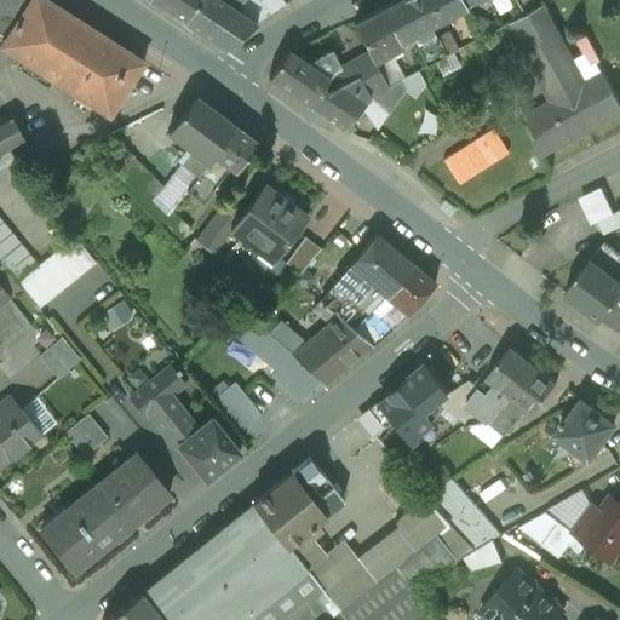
[(144,63),(45,0),(29,0),(5,39),(0,46),(0,47),(108,116),(144,63)]
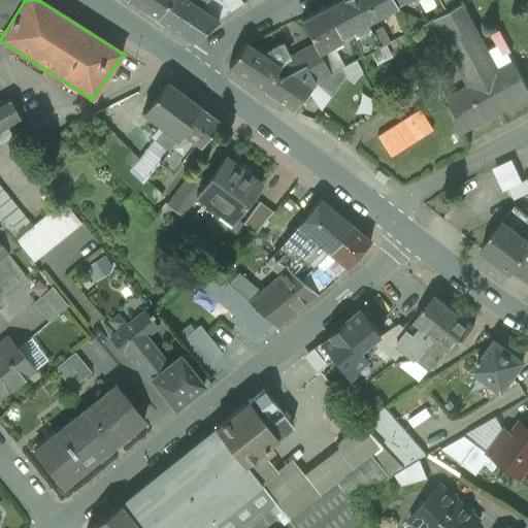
[(0,0),(0,31),(4,33),(25,0),(0,0)]
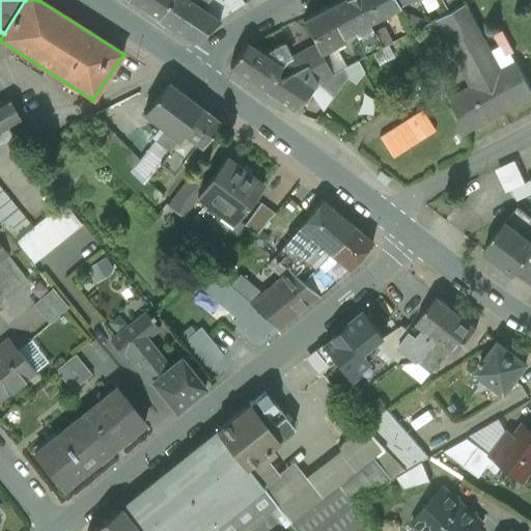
[(129,0),(157,19),(169,0),(129,0)]
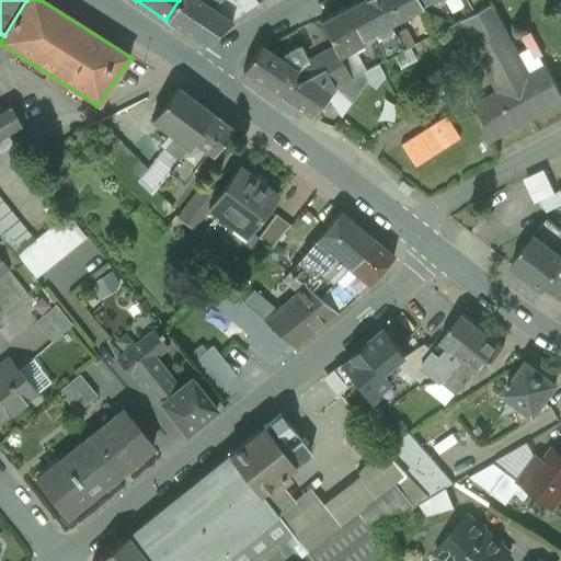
[(179,0),(165,20),(203,45),(231,22),(212,9),(220,0),(179,0)]
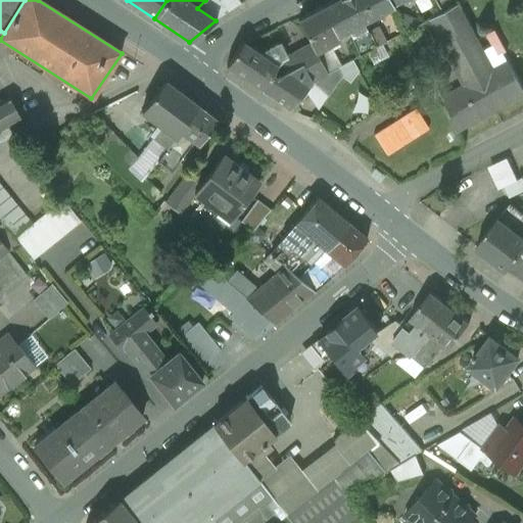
[(348,0),(336,0),(298,21),(310,45),(314,53),(340,39),(338,36),(362,24),(348,0)]
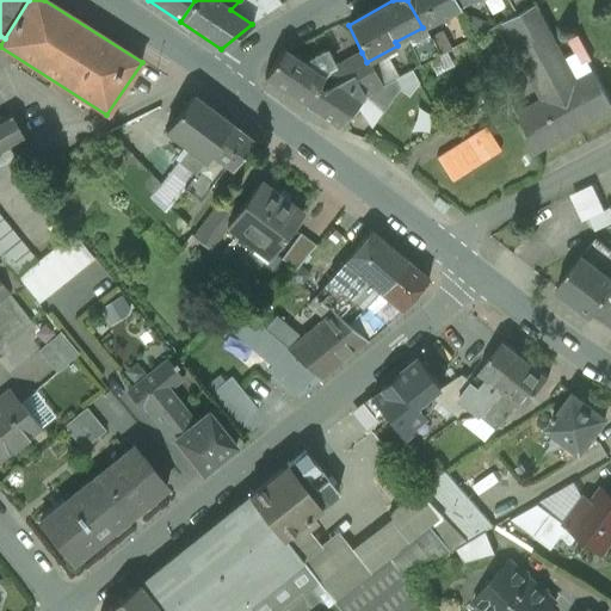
[(452,0),(407,0),(423,28),(458,8),(452,0)]
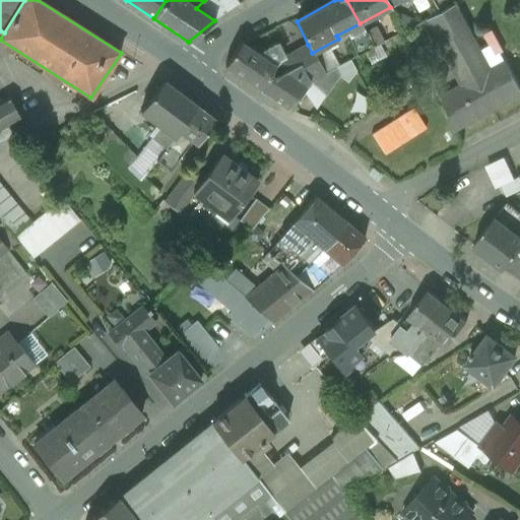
[(434,3),(432,0),(417,0),(428,18),(439,12),(434,3)]
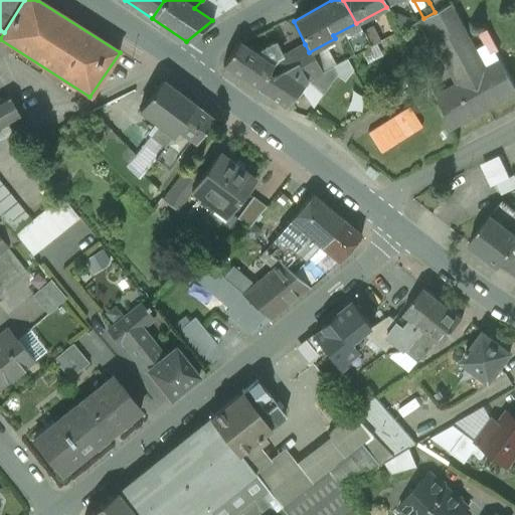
[(445,0),(436,0),(430,3),(435,12),(448,5),(445,0)]
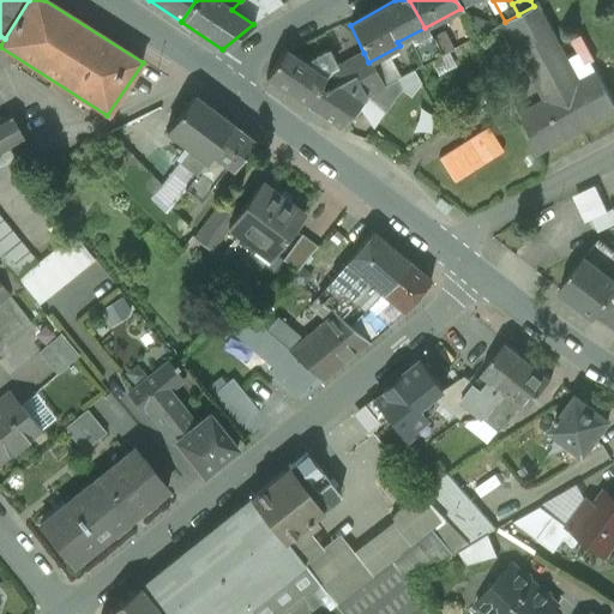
[(579,80),(537,4),(534,6),(518,14),(505,22),(503,23),(535,83),(541,80),(551,97),(516,115),(536,155),(613,113),(613,104),(596,72),(579,80)]
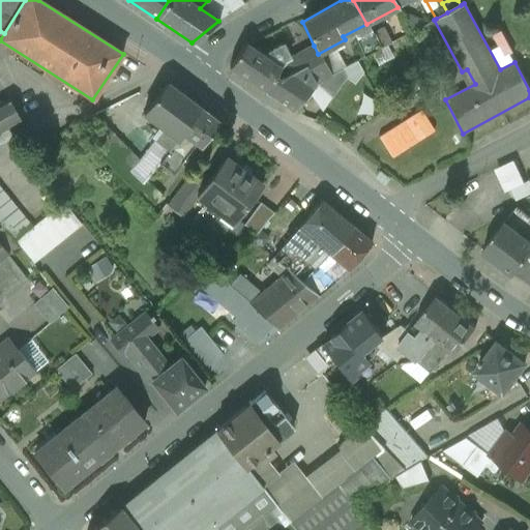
[(390,25),(374,33),(381,49),(398,39),(390,25)]
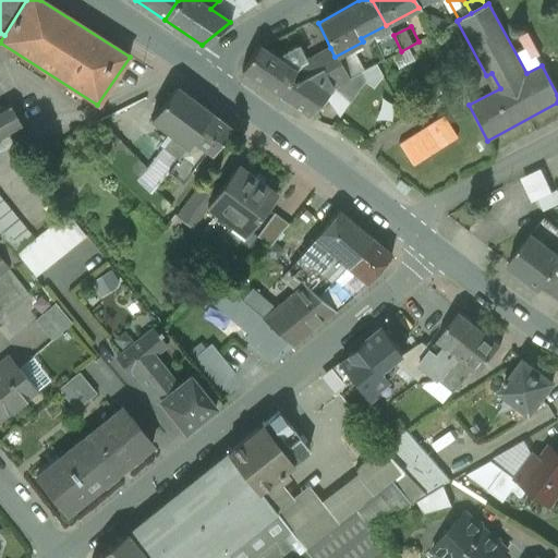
[(393,35),(376,45),(384,60),(401,51),(393,35)]
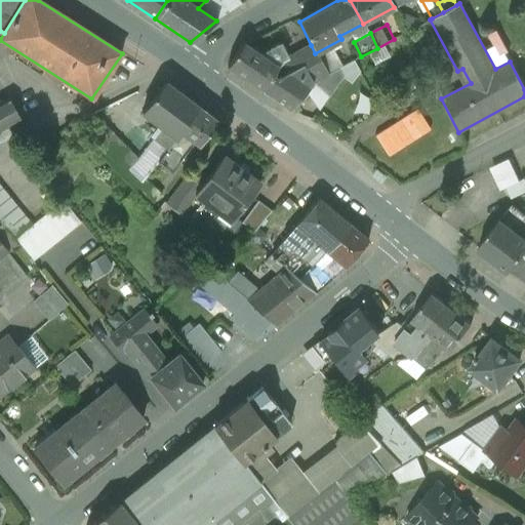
[(311,45),(287,56),(280,42),(259,53),(278,65),(283,63),(287,72),(301,66),(312,83),(313,82),(327,75),(315,53),(311,45)]
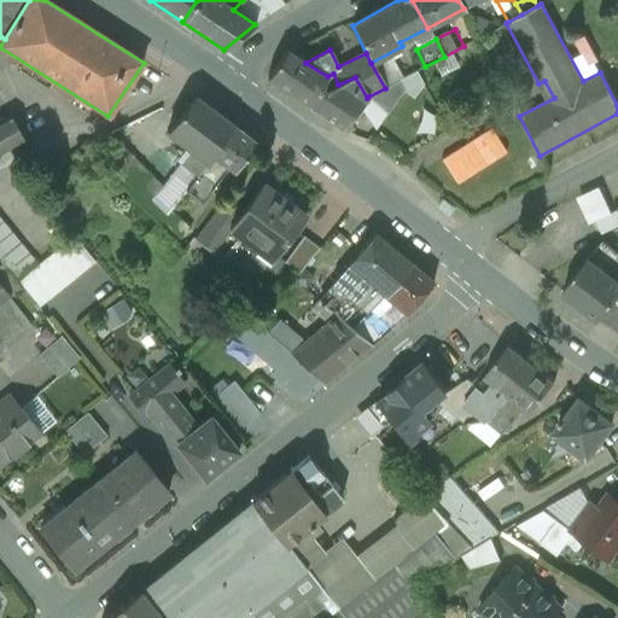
[(305,63),(287,51),(268,79),(308,105),(320,87),(327,76),(305,63)]
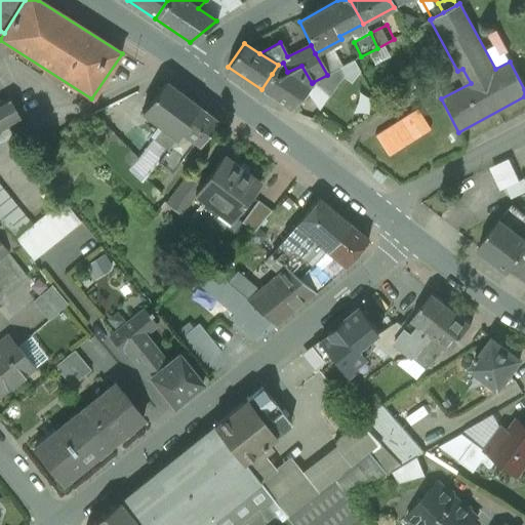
[(301,66),(287,72),(279,80),(272,74),(261,89),(278,101),(289,110),(312,83),(301,66)]
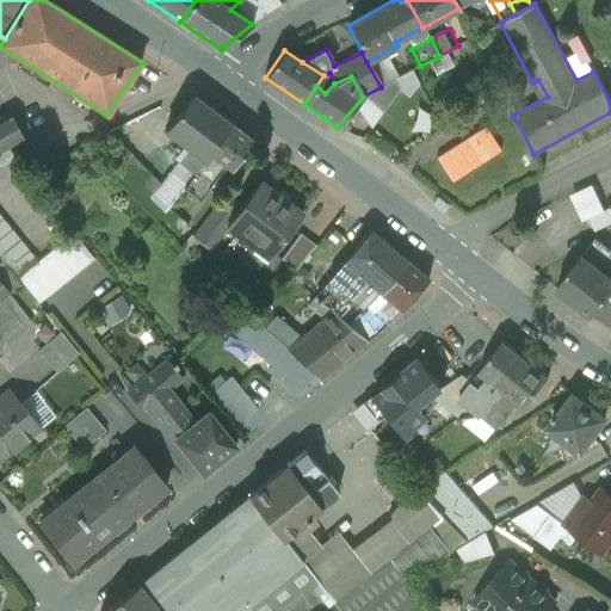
[(381,87),(364,96),(363,97),(382,113),(399,90),(393,80),(381,87)]
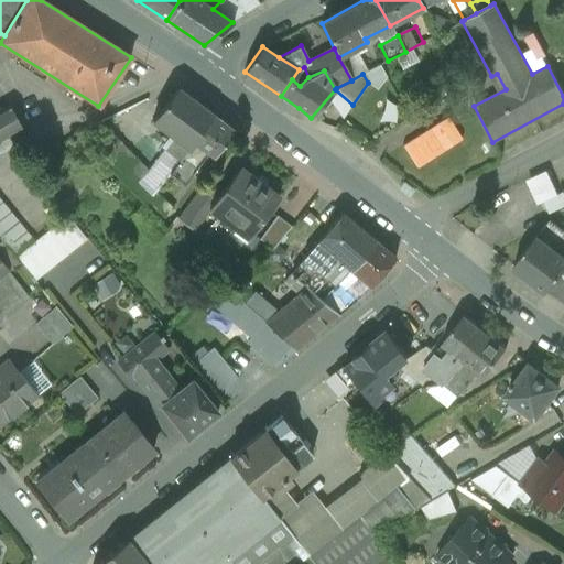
[(214,116),(179,88),(152,122),(173,138),(165,149),(181,161),(214,116)]
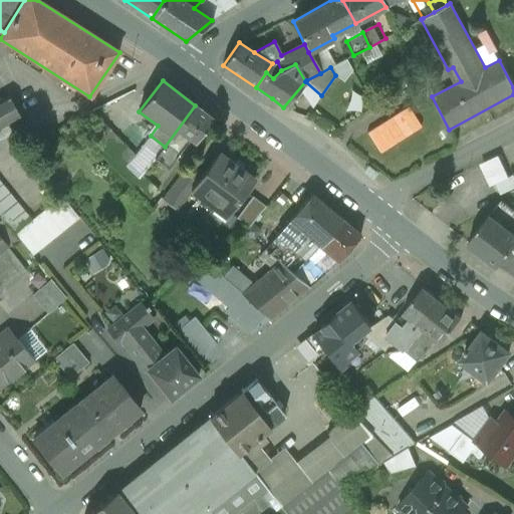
[(0,126),(19,115),(8,97),(0,101),(0,126)]
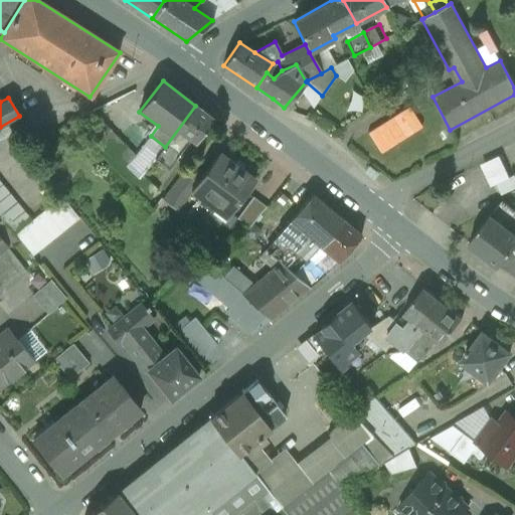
[(165,147),(155,160),(168,170),(190,141),(194,144),(213,119),(195,106),(165,147)]
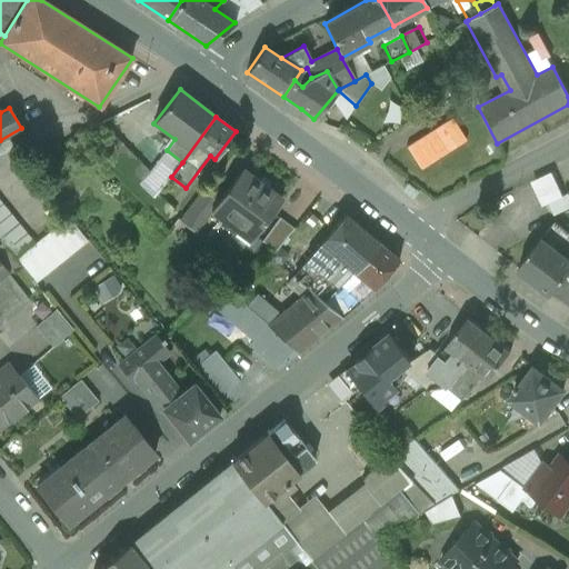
[(140,162),(112,133),(93,152),(120,181),(140,162)]
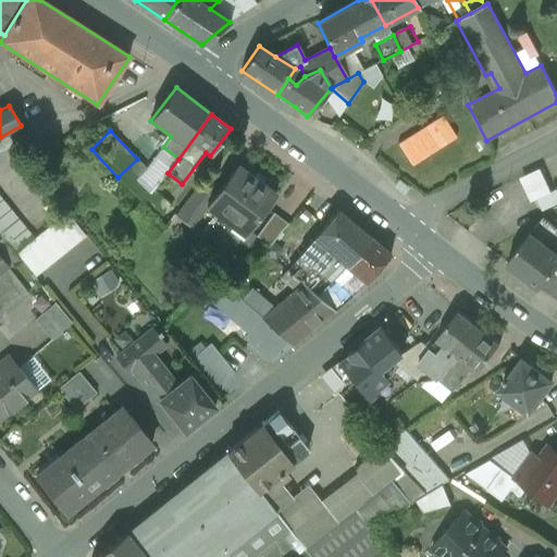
[(163,147),(147,170),(136,180),(150,195),(155,190),(168,173),(178,159),(163,147)]
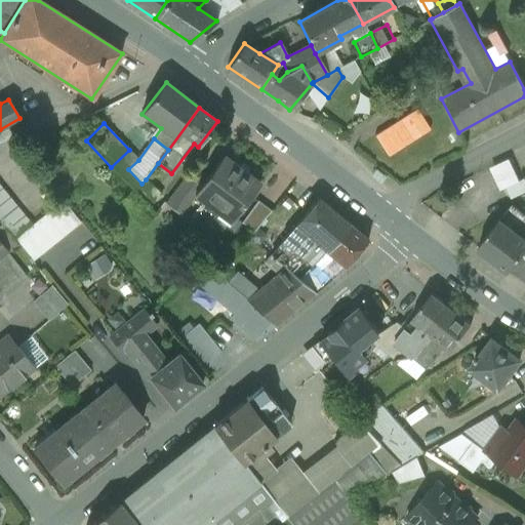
[(129,150),(111,167),(135,191),(142,184),(128,169),(138,160),(129,150)]
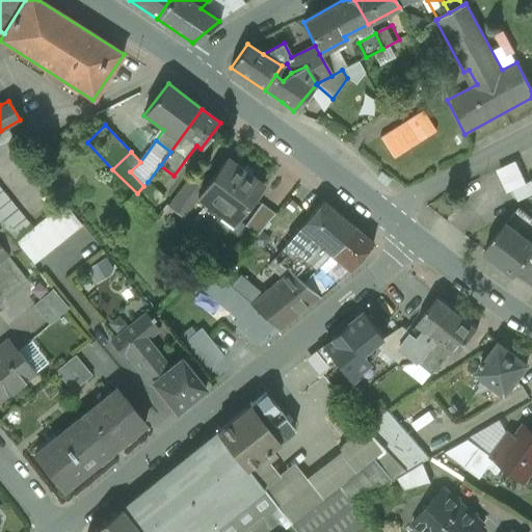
[(203,188),(196,196),(197,197),(215,211),(218,207),(237,221),(263,187),(224,159),(203,188)]
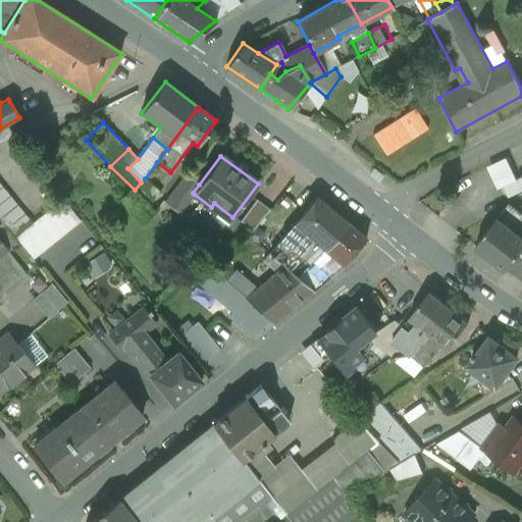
[(187,174),(164,204),(178,214),(194,194),(193,193),(199,185),(187,174)]
